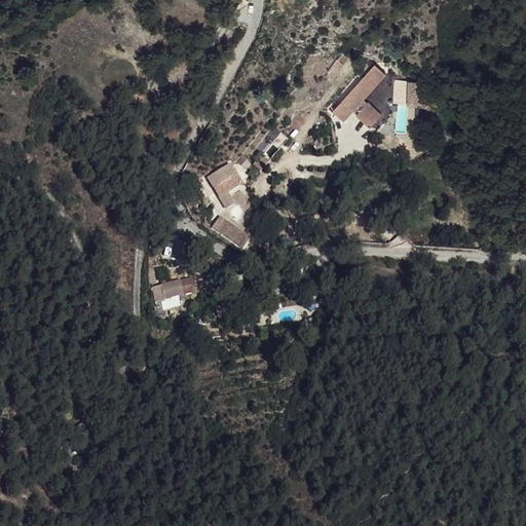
[(330,107),(341,116),(382,68),(371,59),(330,107)]
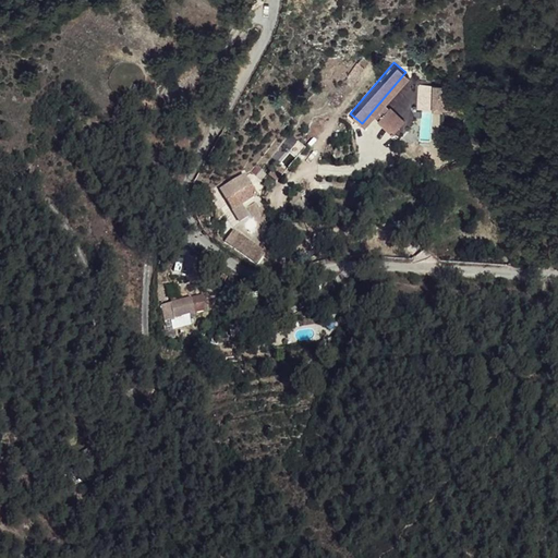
[(145,92),(143,96),(155,100),(161,84),(148,80),(145,88),(145,92)]
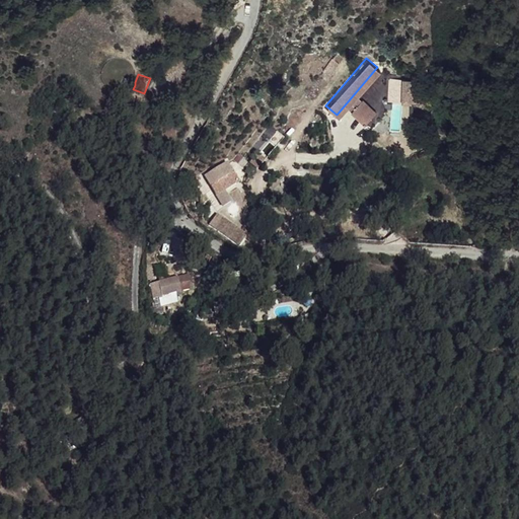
[(388,79),(387,104),(412,105),(412,80),(388,79)]
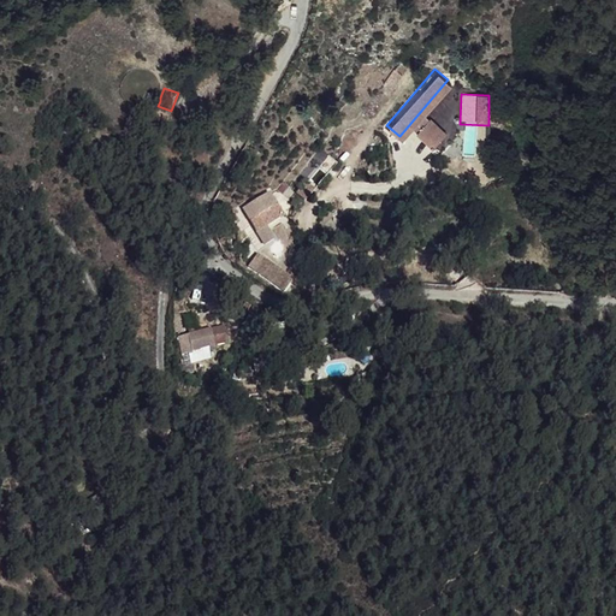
[(432,142),(444,126),(427,112),(415,128),(432,142)]
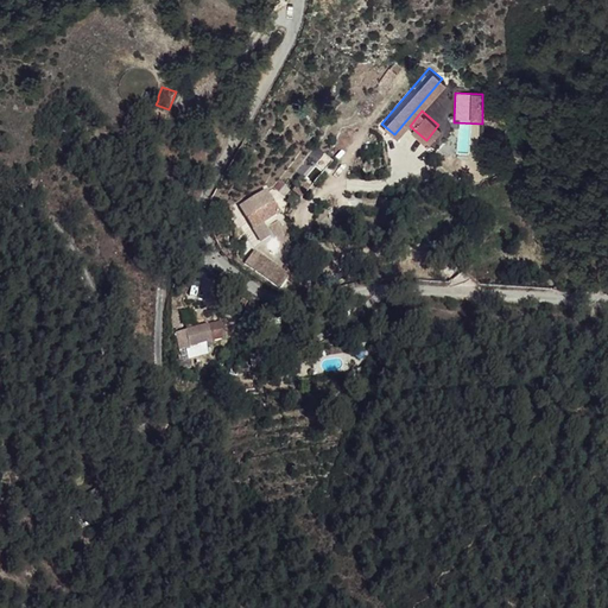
[(293,194),(303,198),(308,191),(298,185),(293,194)]
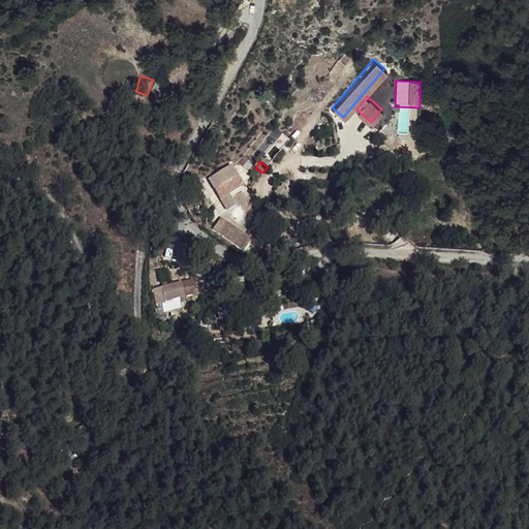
[(226,212),(237,207),(229,193),(241,186),(230,168),(209,180),(226,212)]
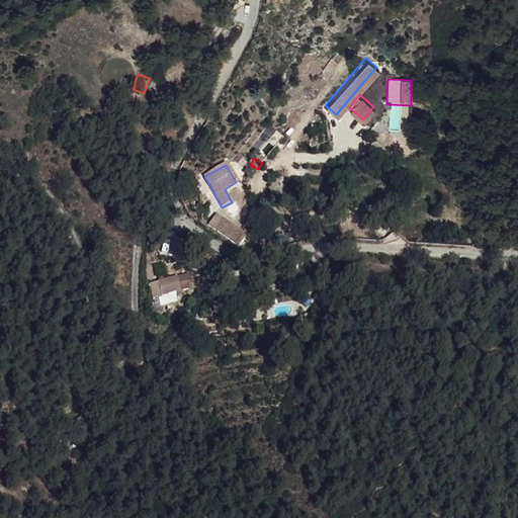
[(248,234),(217,212),(207,225),(238,245),(248,234)]
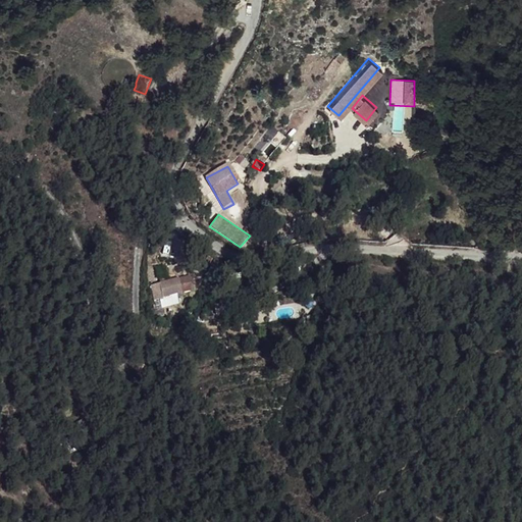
[(192,279),(181,280),(185,294),(194,291),(192,279)]
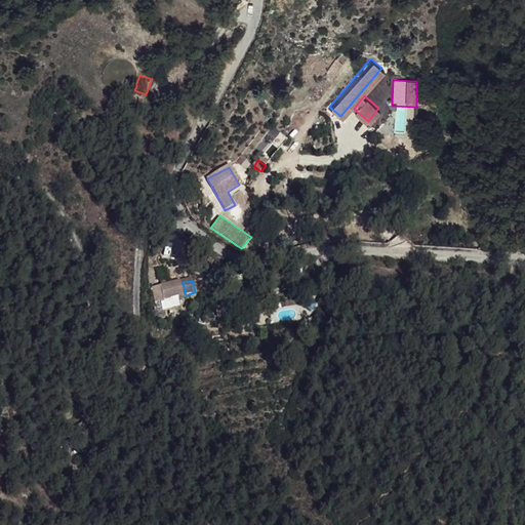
[(173,284),(155,288),(156,304),(162,303),(161,298),(186,295),(183,282),(173,284)]
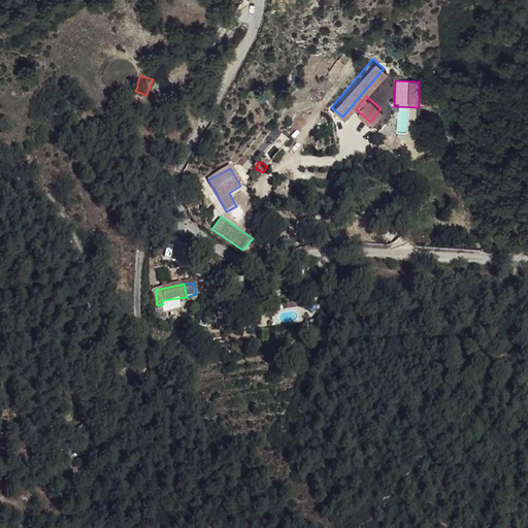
[(238,307),(225,309),(226,319),(239,317),(238,307)]
